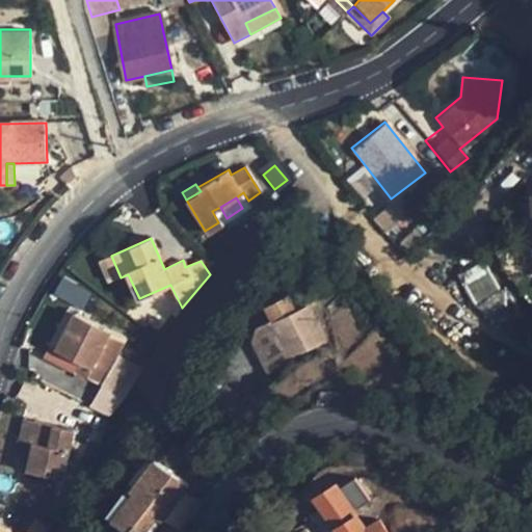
[(109,283),(121,277),(111,256),(100,261),(109,283)]
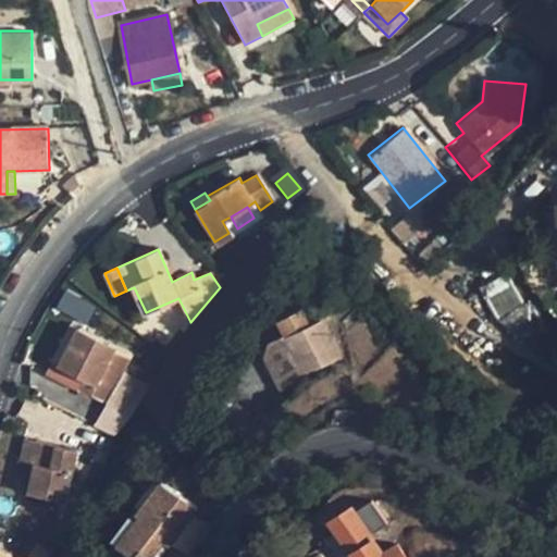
[(482,289),(498,320),(523,307),(507,276),(482,289)]
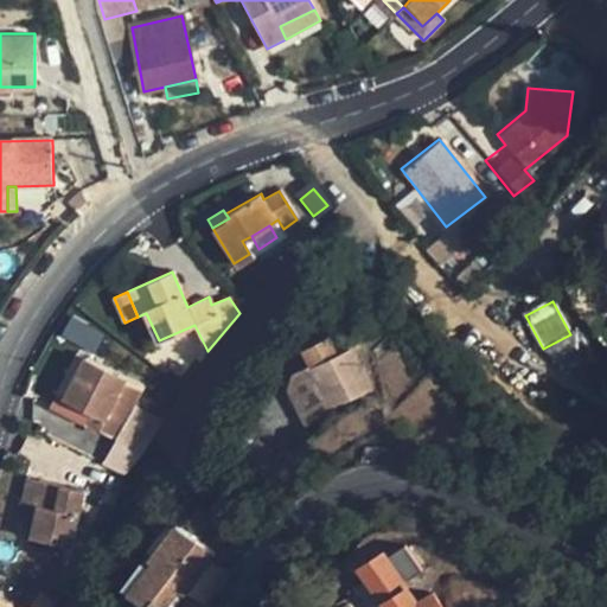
[(577,331),(570,334),(543,349),(588,378),(602,365),(577,331)]
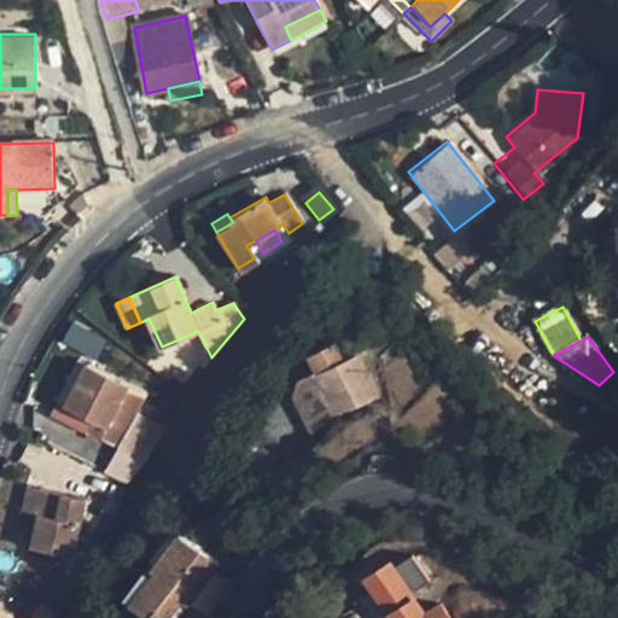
[(310,353),(318,368),(334,409),(377,391),(361,355),(347,361),(337,340),(310,353)]
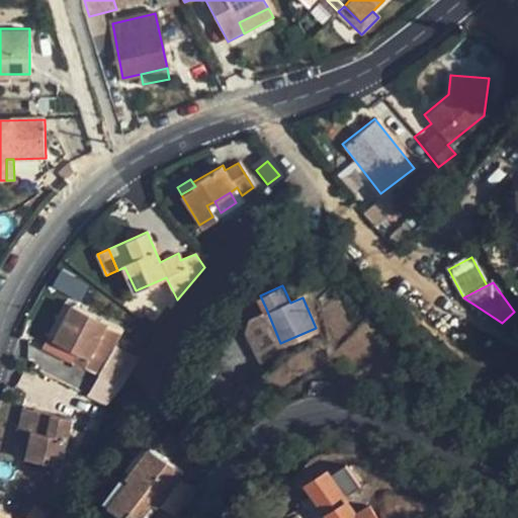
[(74,367),(75,365),(80,354),(58,342),(74,309),(67,306),(44,352),(74,367)]
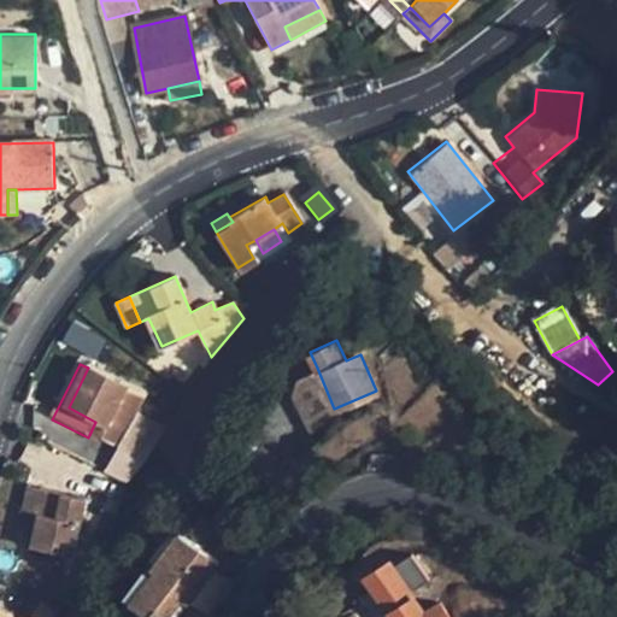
[(95,422),(89,435),(119,450),(145,395),(88,368),(69,407),(95,422)]
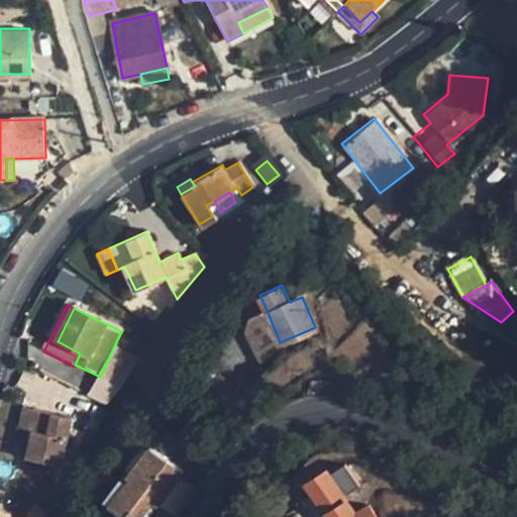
[(154,333),(145,326),(135,341),(144,346),(154,333)]
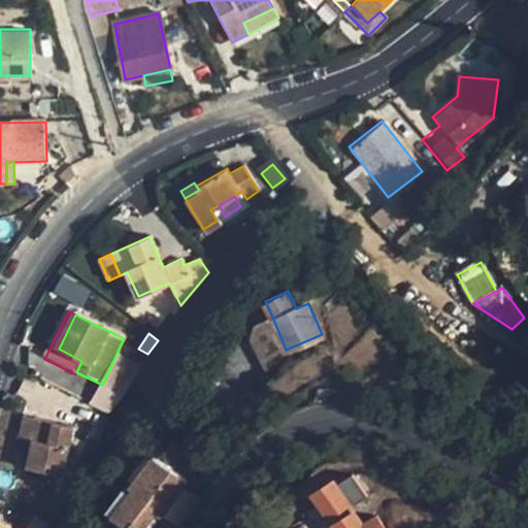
[(201,392),(190,428),(201,431),(219,407),(222,407),(239,391),(226,376),(207,394),(201,392)]
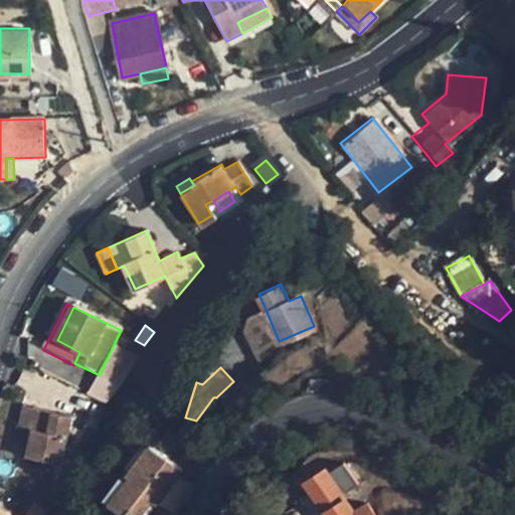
[(17,425),(27,427),(33,408),(23,405),(17,425)]
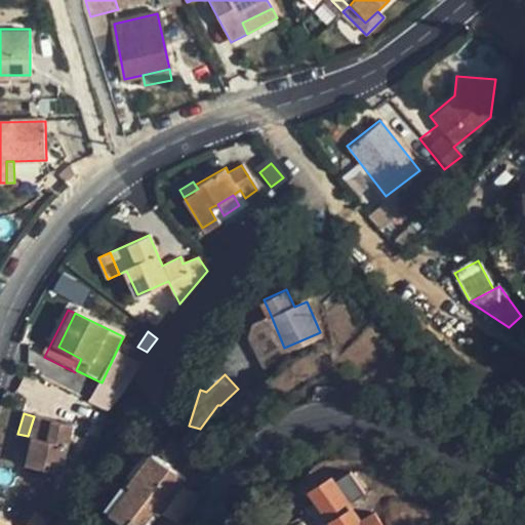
[(57,474),(53,499),(59,493),(83,462),(63,456),(70,426),(34,416),(28,436),(35,437),(33,443),(29,442),(23,465),(57,474)]
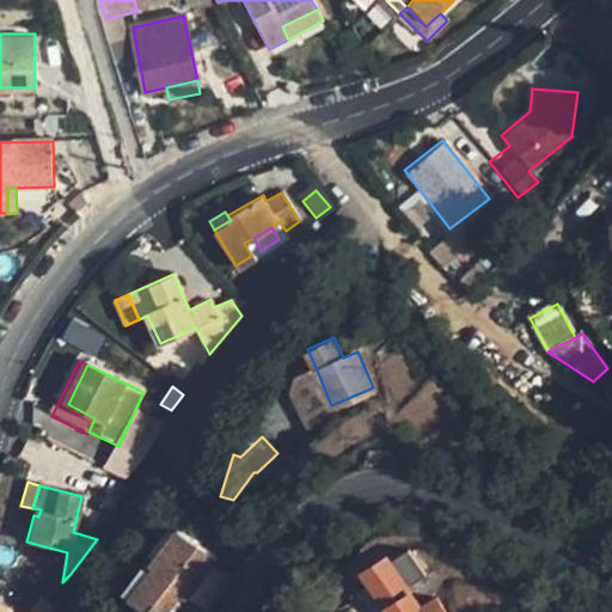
[(233,532),(239,525),(232,519),(226,526),(233,532)]
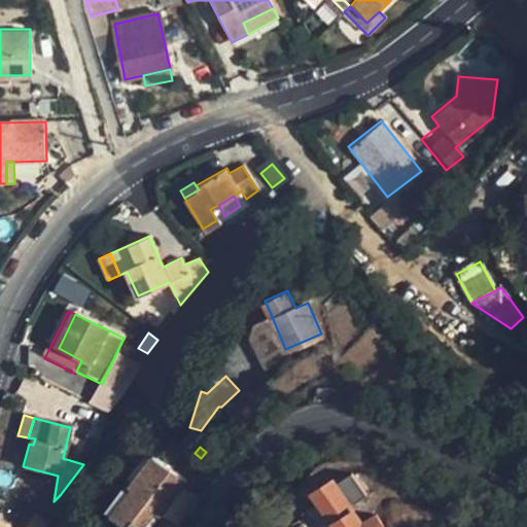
[(188,478),(152,451),(130,480),(133,483),(111,510),(130,524),(135,519),(143,525),(155,511),(161,515),(188,478)]
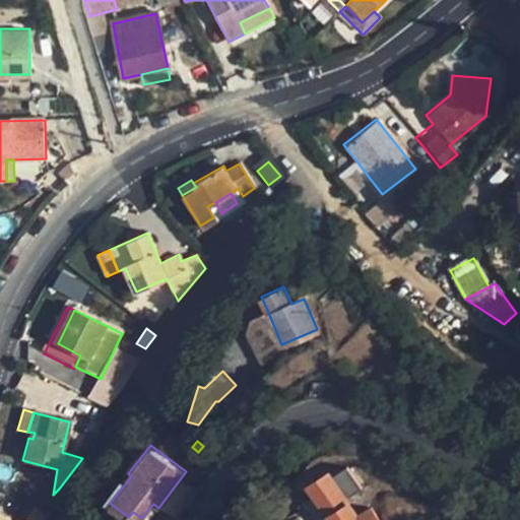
[(206,454),(191,473),(196,477),(212,458),(206,454)]
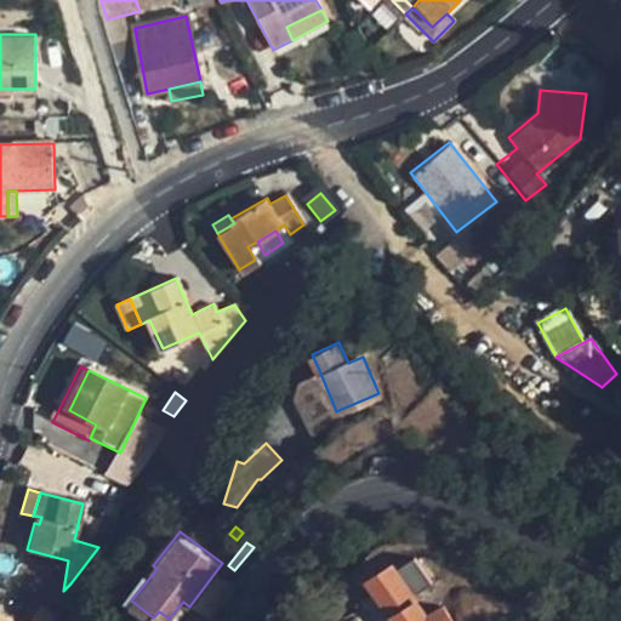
[(79,594),(98,547),(70,584),(63,591),(79,594)]
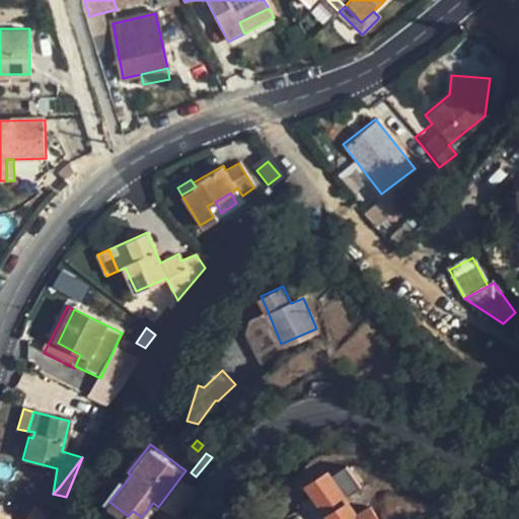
[(371,518),(373,517),(374,516),(368,507),(356,514),(345,497),(362,485),(348,462),(330,473),(327,469),(307,483),(320,503),(330,518),(371,518)]
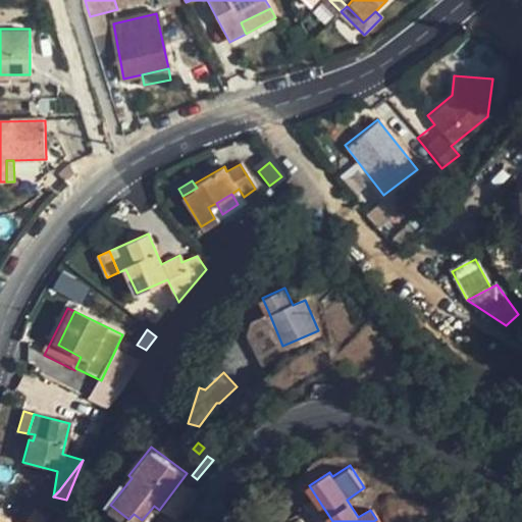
[(46,521),(37,516),(42,510),(33,506),(21,521),(17,521),(0,510),(0,521),(46,521)]
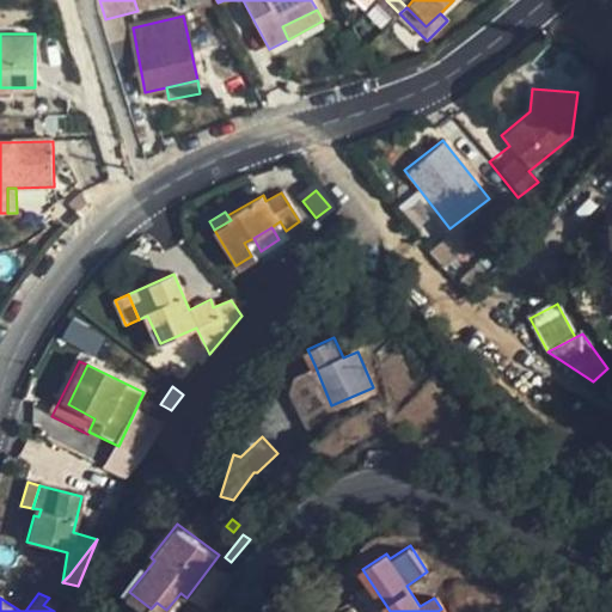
[(374,611),(390,611),(378,593),(367,600),(374,611)]
